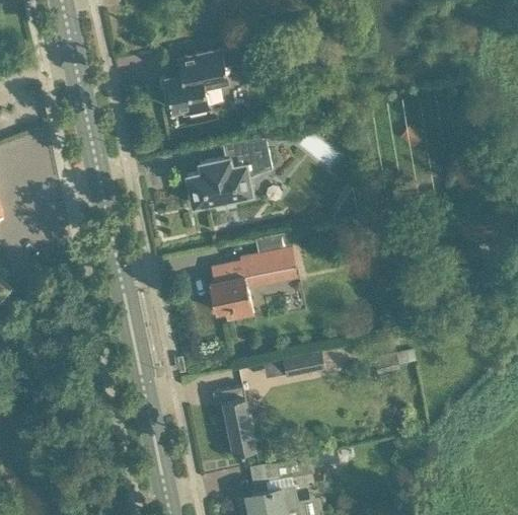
[(264,37),(244,41),(247,57),(267,53),(264,37)]
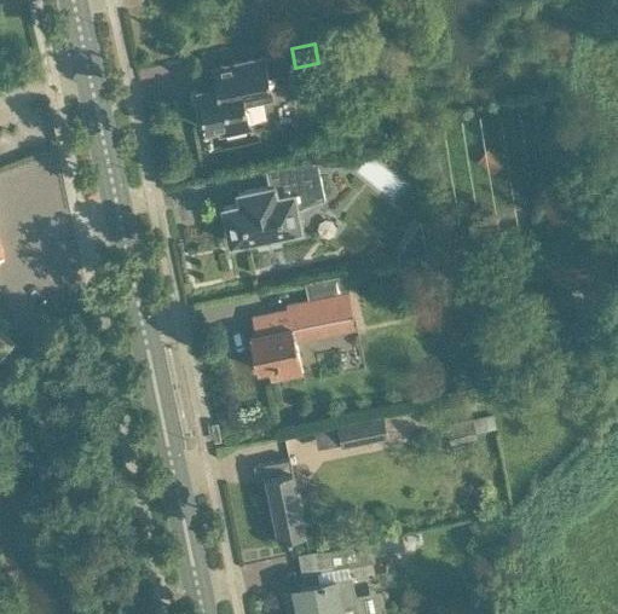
[(211,132),(212,139),(256,129),(259,139),(292,132),(283,92),(279,92),(278,86),(288,85),(282,56),(212,70),(215,90),(197,93),(200,109),(194,109),(198,131),(204,129),(206,133),(211,132)]
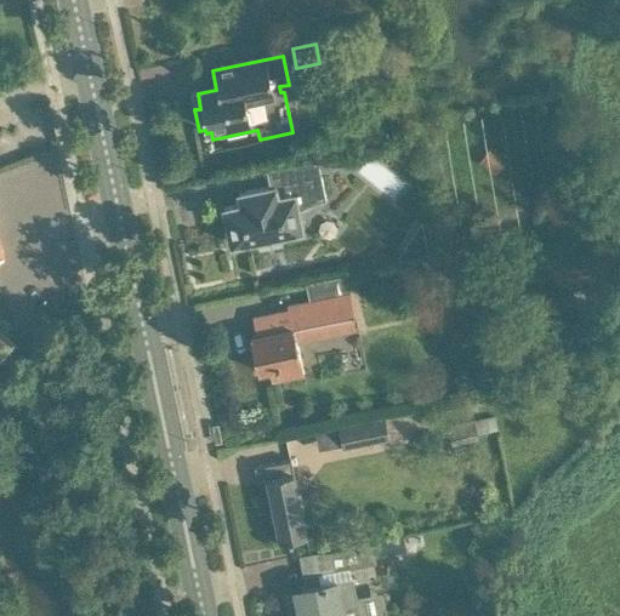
[(495,178),(507,161),(489,149),(477,166),(495,178)]
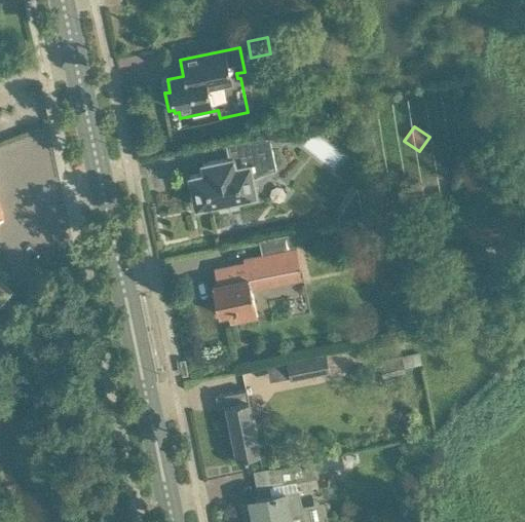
[(269,143),(276,141),(274,135),(268,136),(242,141),(242,143),(246,142),(249,158),(246,158),(248,166),(234,170),(234,169),(232,160),(228,161),(201,166),(202,168),(203,176),(189,179),(195,210),(220,204),(222,207),(225,209),(231,207),(234,204),(235,201),(256,197),(252,181),(275,172),(269,143)]
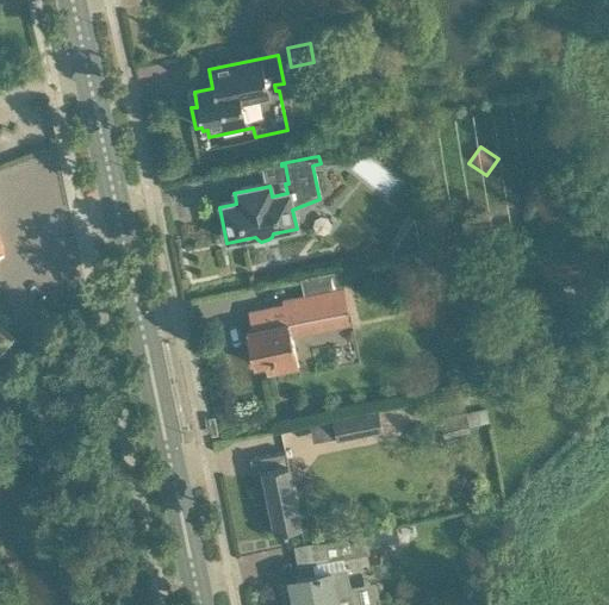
[(547,289),(579,282),(575,261),(542,267),(547,289)]
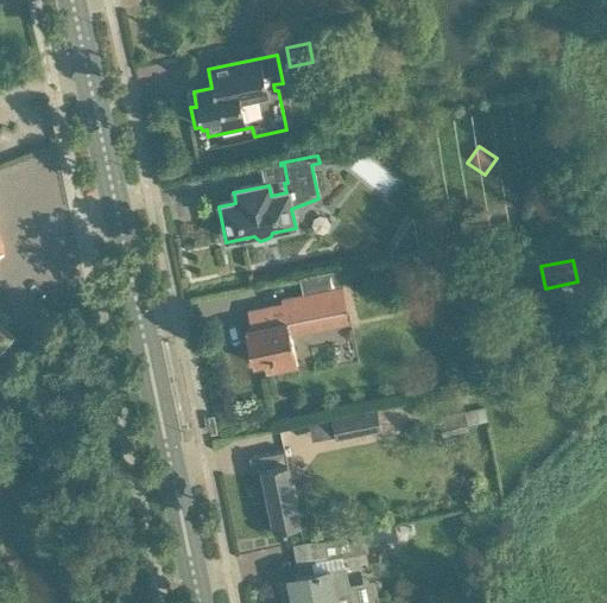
[(302,321),(346,311),(341,290),(302,298),(280,303),(282,306),(246,313),(250,331),(245,332),(252,367),(263,365),(265,375),(289,370),(296,369),(290,337),(305,334),(302,321)]
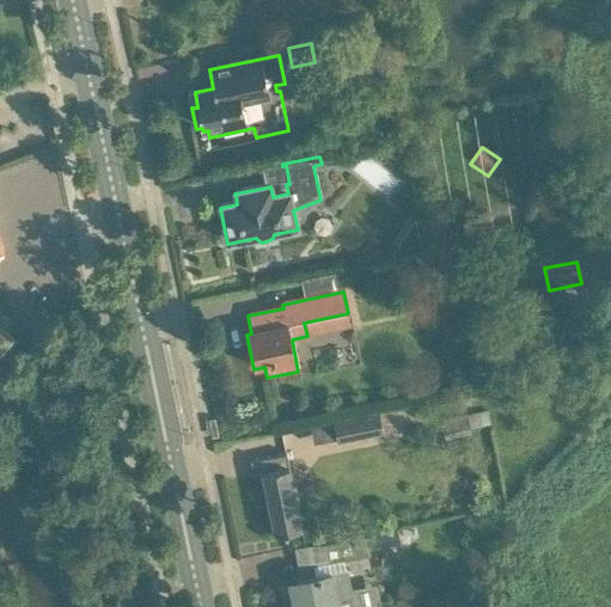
[(456,411),(470,409),(468,397),(453,400),(456,411)]
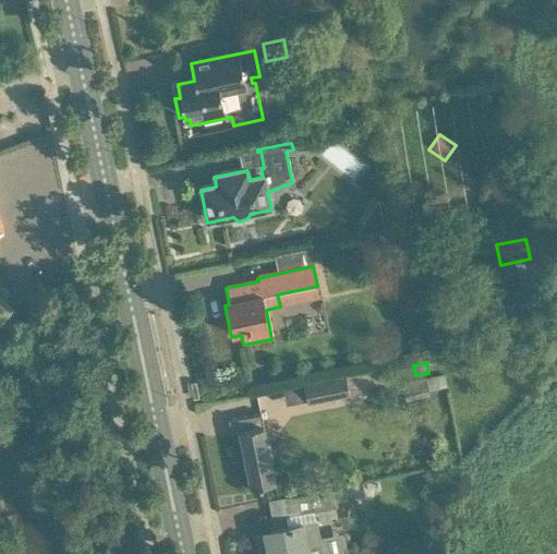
[(307,407),(350,398),(346,377),(303,386),(303,387),(306,405),(307,407)]
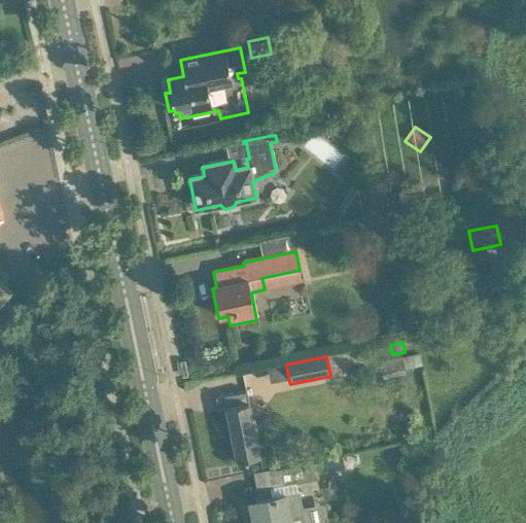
[(379,365),(382,382),(406,377),(405,371),(421,367),(419,356),(379,365)]
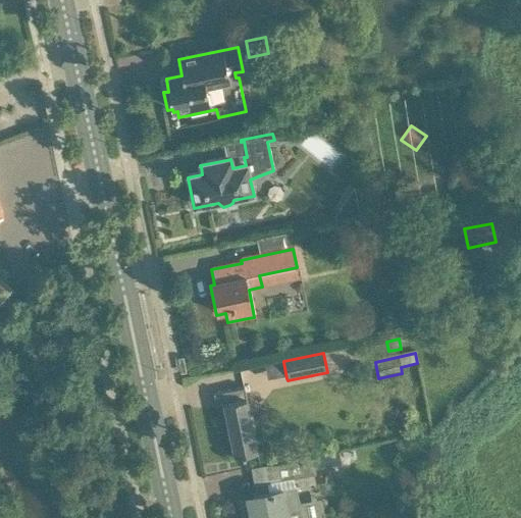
[(235,458),(254,454),(257,453),(244,390),(213,396),(216,408),(223,406),(235,458)]
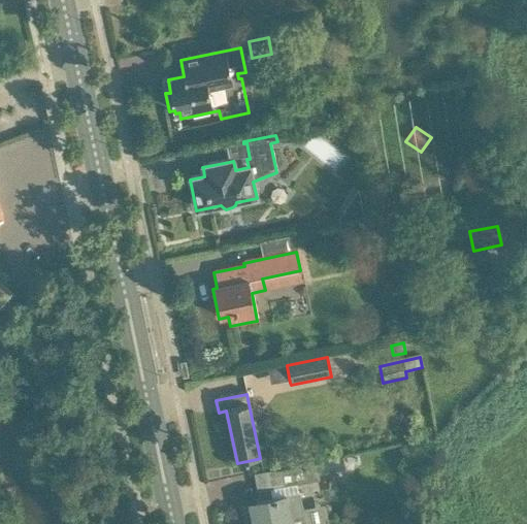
[(296,487),(328,480),(325,463),(280,472),(284,490),(296,487)]
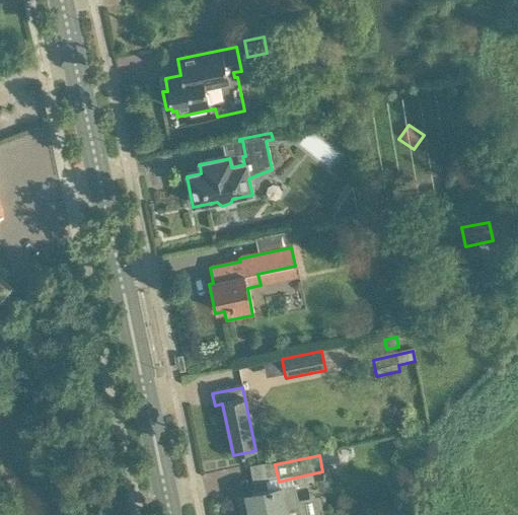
[(299,514),(294,486),(292,486),(280,489),(272,491),(254,494),(251,495),(254,509),(249,511),(249,514),(299,514)]
